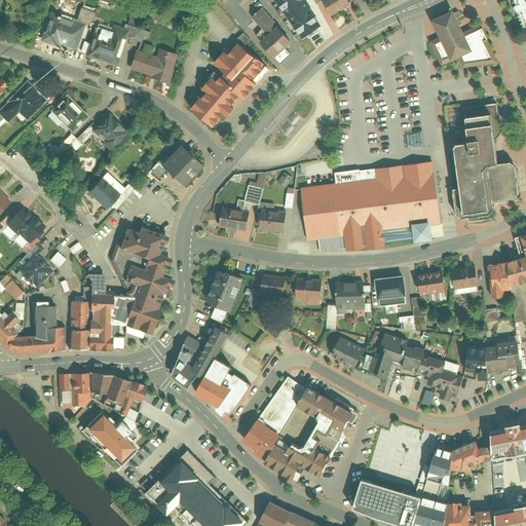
[(306,0),(276,0),(303,37),(320,26),(307,9),(311,6),(306,0)]
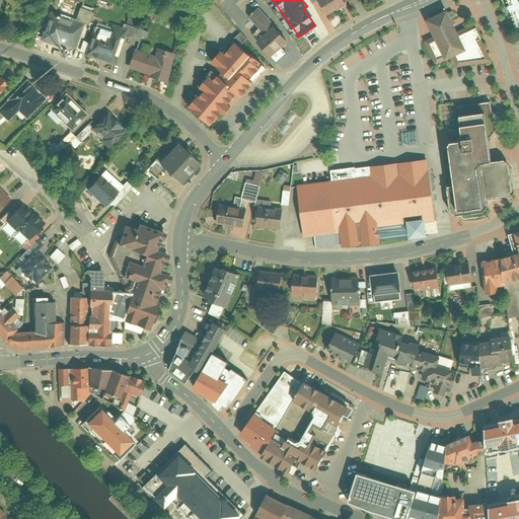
[(318,0),(329,15),(345,5),(341,0),(318,0)]
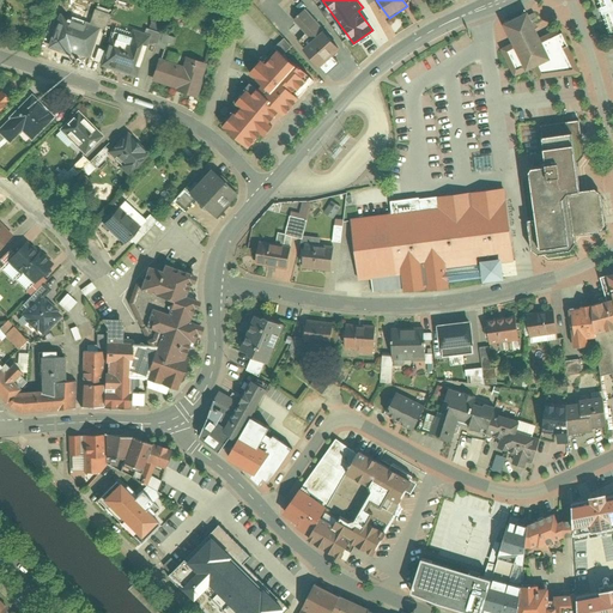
[(612,0),(598,0),(610,32),(612,30),(612,0)]
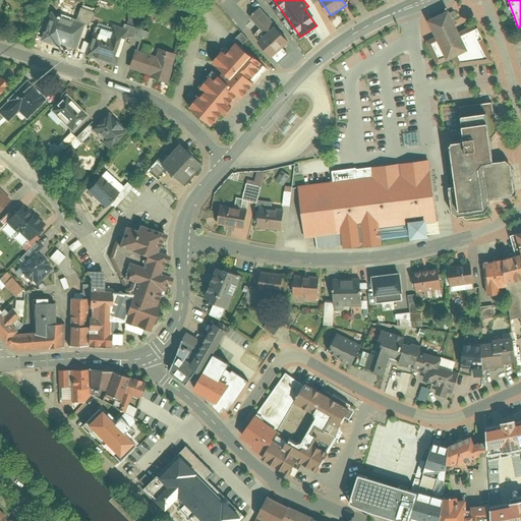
[(263,33),(254,41),(270,58),(288,41),(256,7),(247,16),(263,33)]
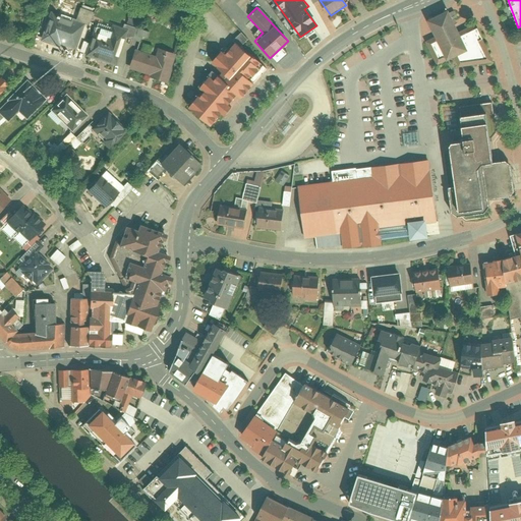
[(448,7),(425,18),(435,35),(424,40),(436,62),(452,53),(459,65),(495,63),(474,23),(460,31),(448,7)]
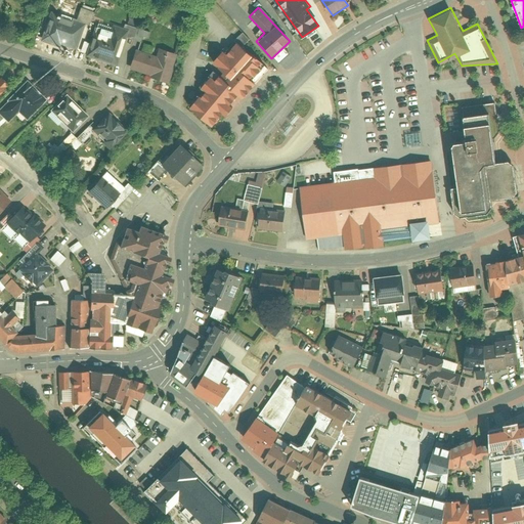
[(79,49),(89,23),(53,9),(42,40),(62,48),(64,43),(79,49)]
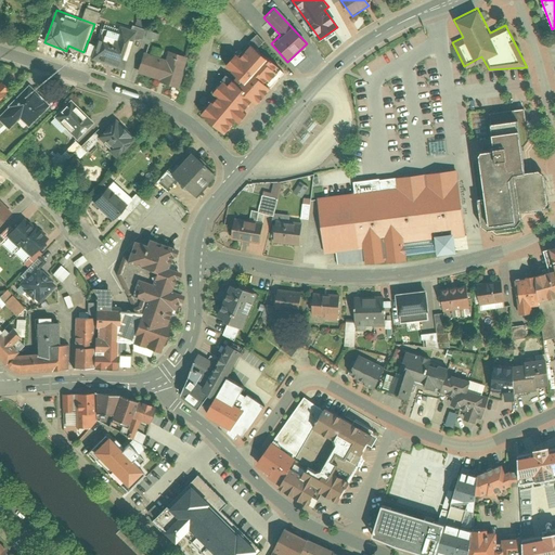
[(126,69),(139,30),(123,25),(121,28),(105,23),(93,59),(126,69)]
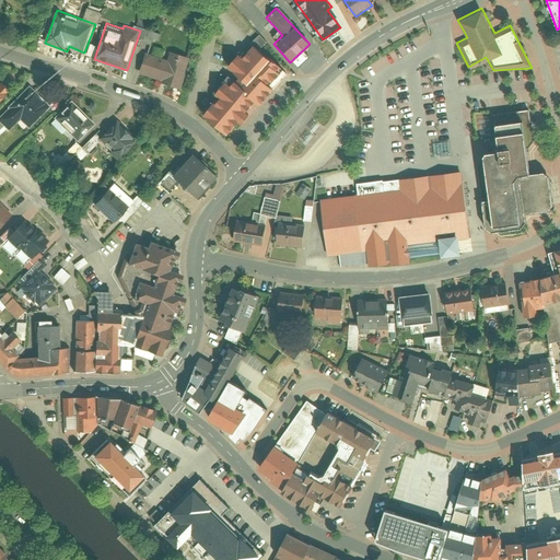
[(278,69),(249,44),(241,53),(236,48),(223,62),(237,74),(228,85),(221,79),(210,91),(218,97),(203,113),(223,131),(252,101),(256,105),(269,91),(264,85),(278,69)]
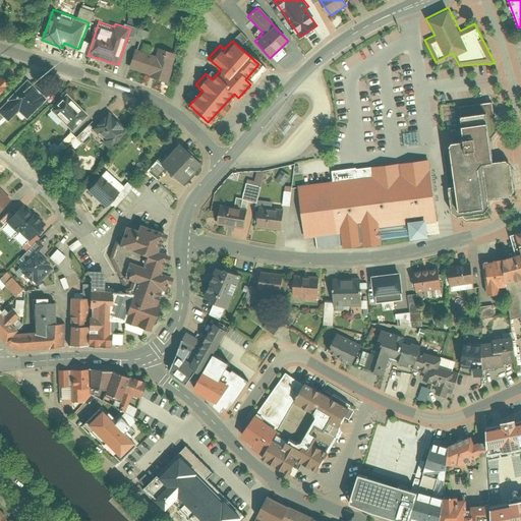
[(158,55),(137,48),(131,68),(170,81),(180,53),(161,47),(158,55)]
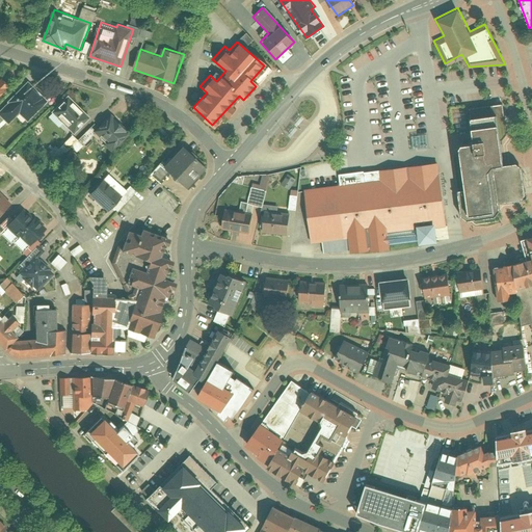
[(24,121),(43,101),(24,81),(0,104),(0,116),(6,123),(16,113),(24,121)]
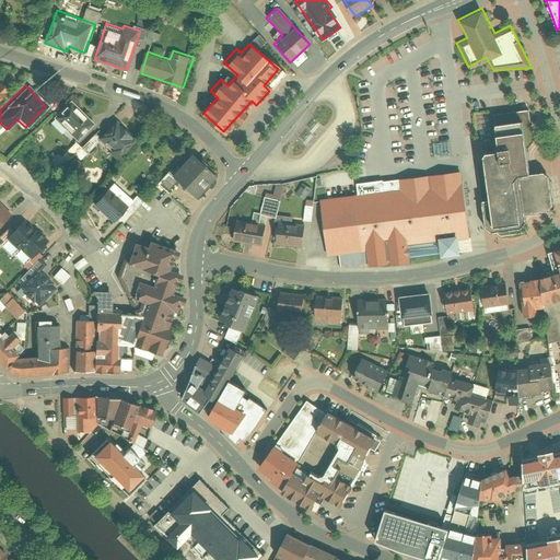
[(80,141),(97,124),(74,101),(57,118),(80,141)]
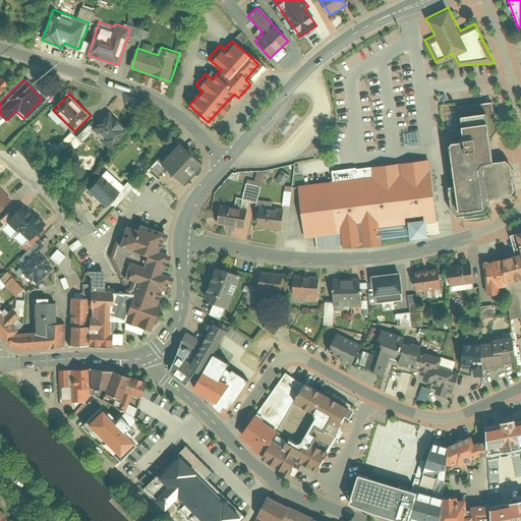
[(490,106),(459,109),(463,140),(451,142),(456,182),(449,189),(452,215),(457,220),(484,217),(490,210),(489,201),(512,199),(515,194),(514,181),(512,168),(507,163),(490,165),(488,139),(494,133),(490,106)]
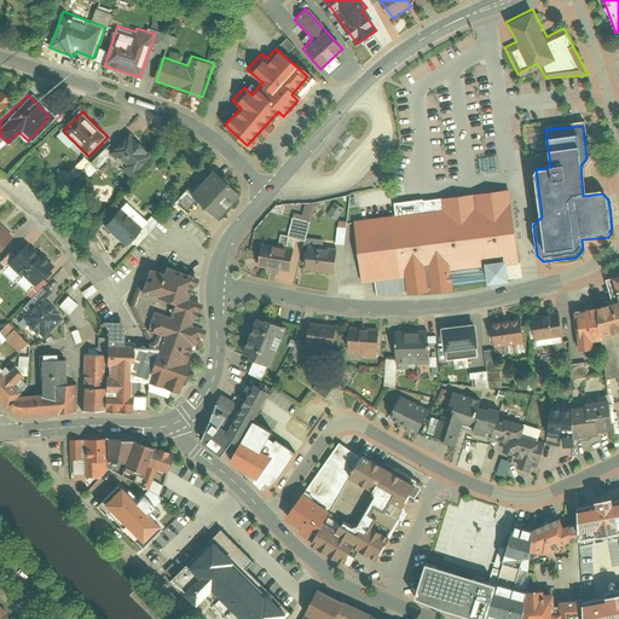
[(155,155),(133,134),(116,152),(119,155),(129,166),(126,169),(134,177),(155,155)]
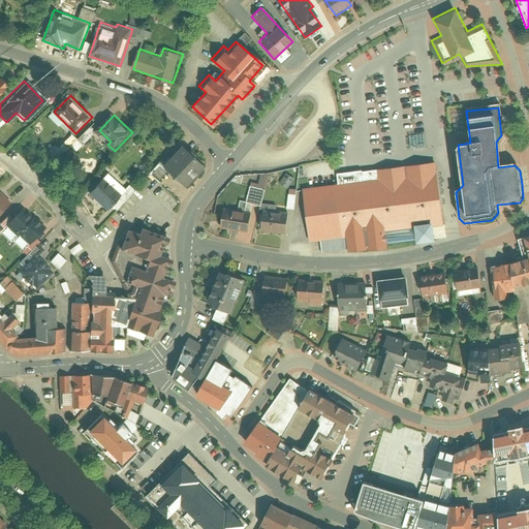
[(410,134),(410,148),(425,147),(424,133),(410,134)]
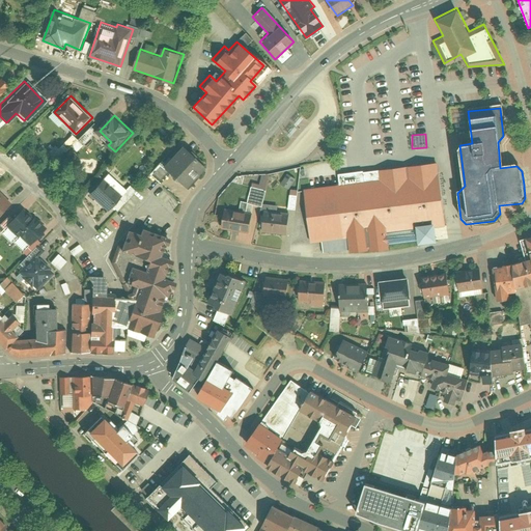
[(71,146),(76,151),(82,145),(71,135),(57,148),(54,146),(48,152),(56,161),(71,146)]
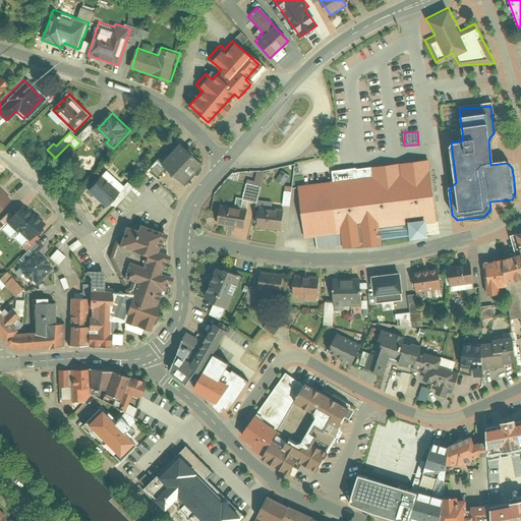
[(200,165),(177,143),(159,164),(182,185),(200,165)]
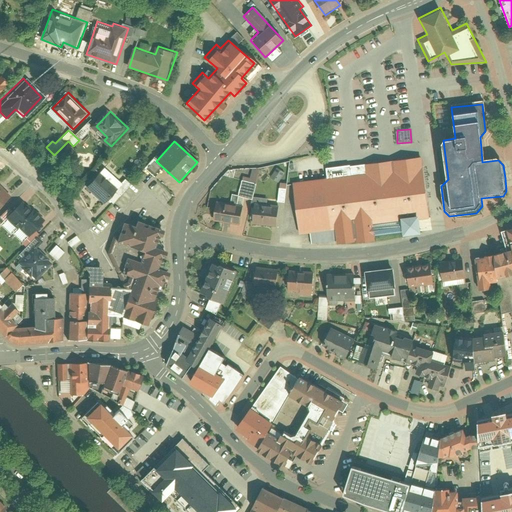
[(422,157),(328,169),(329,179),(292,184),(299,238),(326,235),(328,246),(371,241),(371,236),(396,233),(397,237),(413,235),(411,222),(430,219),(422,157)]
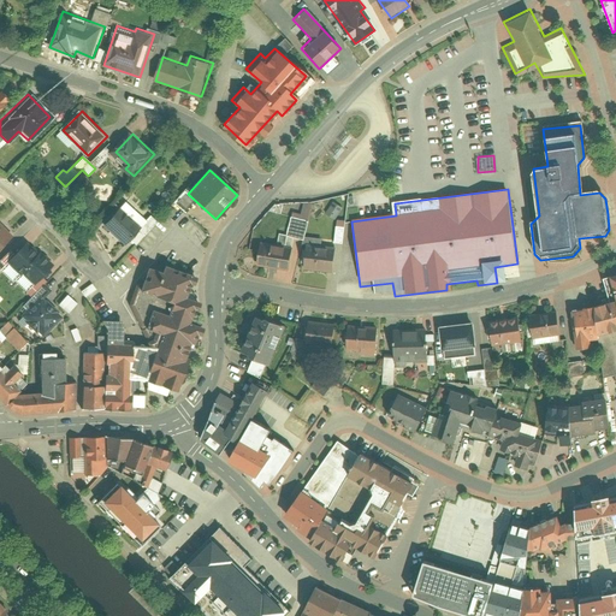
[(124,244),(146,220),(126,202),(104,225),(124,244)]
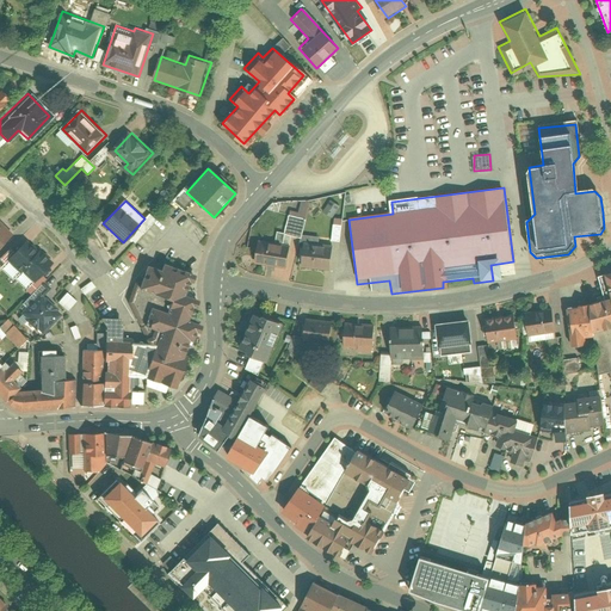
[(303,238),(309,202),(301,201),(298,211),(289,210),(285,233),(277,232),(275,242),(255,240),(252,261),(285,267),(290,235),(303,238)]
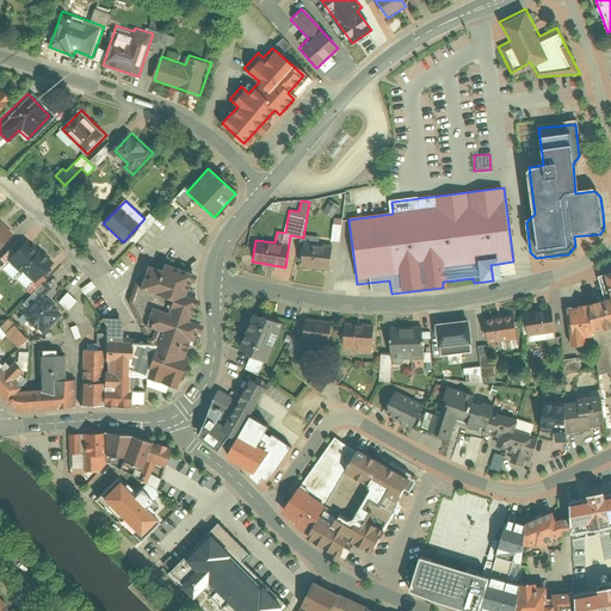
[(332,241),(340,241),(341,218),(333,218),(332,241)]
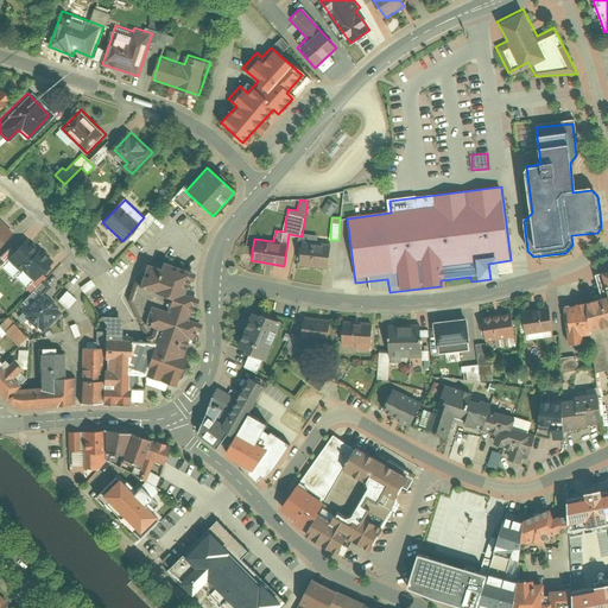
[(0,244),(11,234),(0,223),(0,244)]
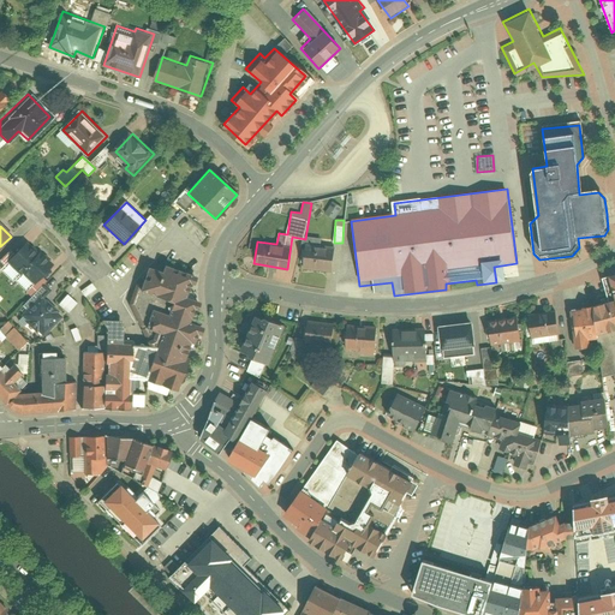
[(306,237),(303,268),(333,272),(335,246),(323,245),(324,238),(306,237)]
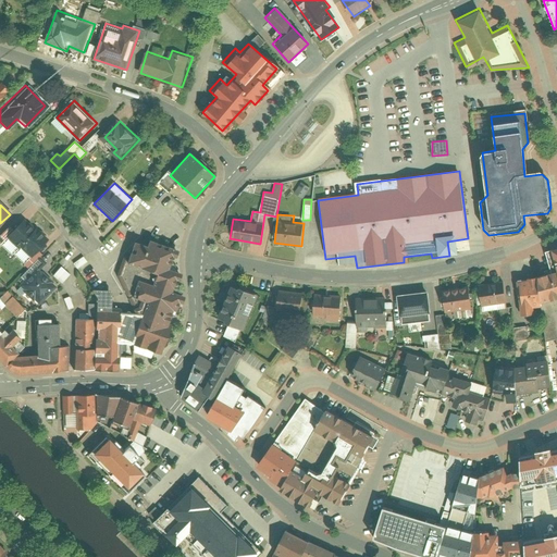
[(24,220),(8,237),(19,248),(21,246),(35,231),(24,220)]
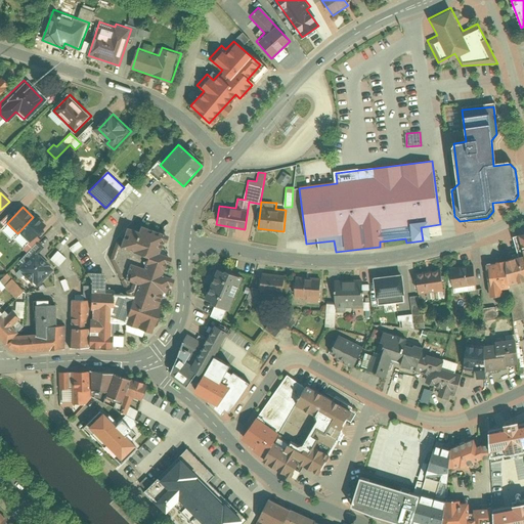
[(33,217),(19,231),(30,242),(44,226),(34,216),(33,217)]
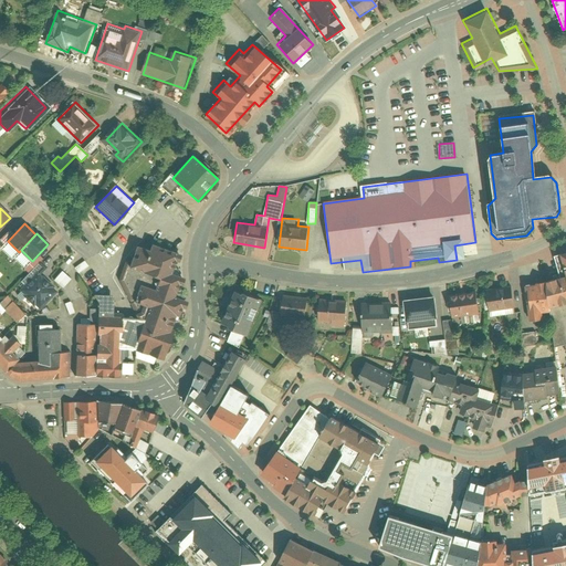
[(176,253),(152,244),(149,252),(135,247),(129,265),(158,275),(154,287),(138,283),(133,301),(146,305),(133,339),(137,342),(134,352),(164,362),(175,331),(170,329),(181,297),(175,295),(180,276),(169,273),(176,253)]
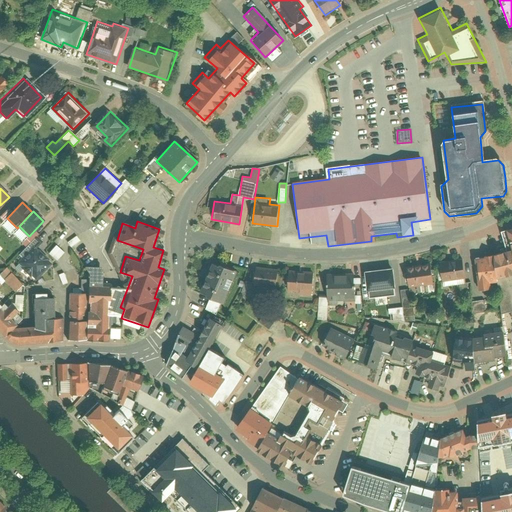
[(511,222),(503,225),(508,243),(511,257),(511,222)]
